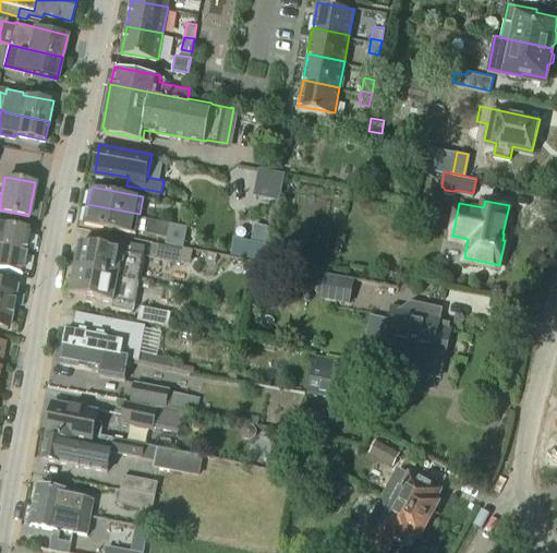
[(136,231),(140,214),(87,204),(84,221),(136,231)]
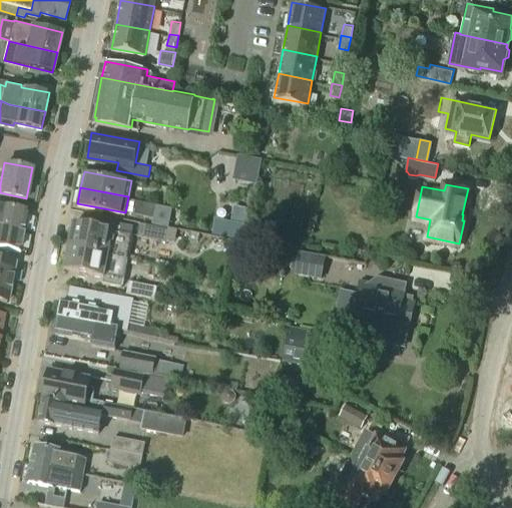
[(154,214),(156,202),(136,198),(134,211),(154,214)]
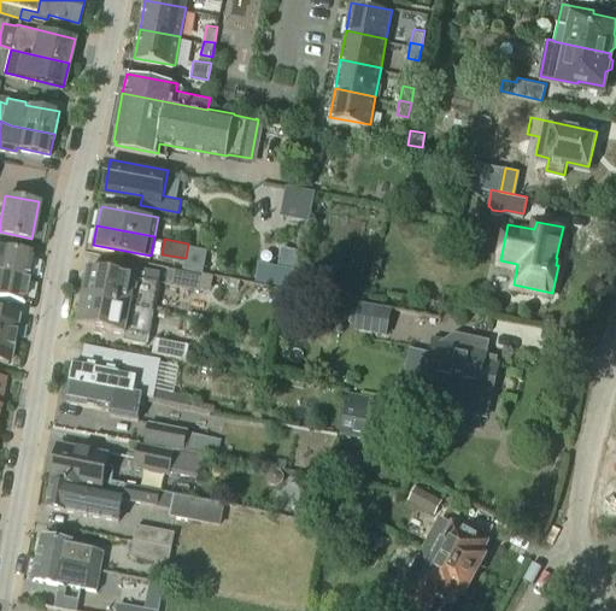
[(186,258),(185,265),(203,269),(207,247),(188,244),(186,258)]
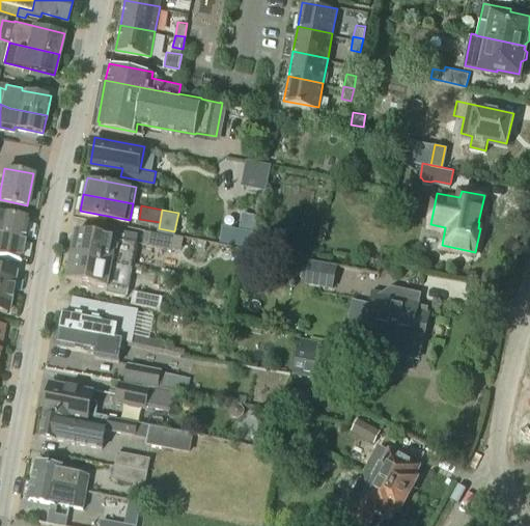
[(0,232),(25,239),(29,217),(0,211),(0,232)]
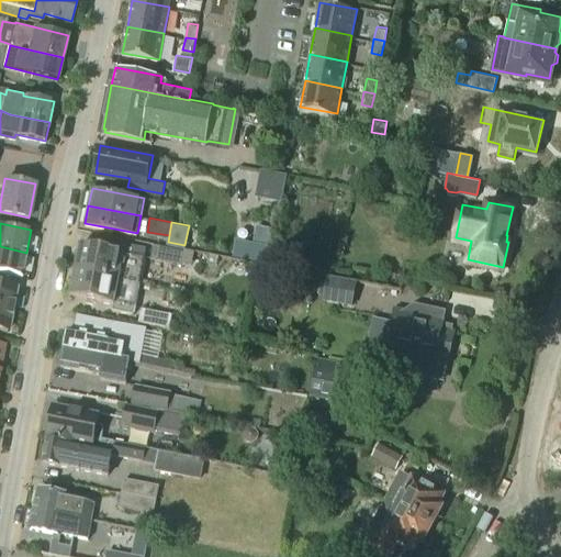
[(81,243),(75,277),(104,282),(107,274),(141,280),(146,255),(145,255),(146,248),(144,245),(113,238),(111,248),(81,243)]
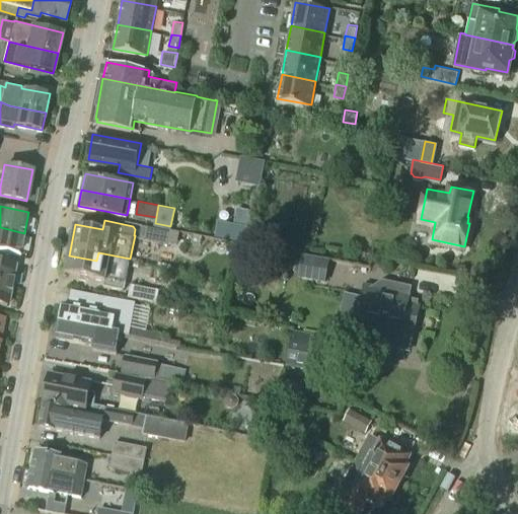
[(140,236),(168,241),(171,229),(143,224),(140,236)]
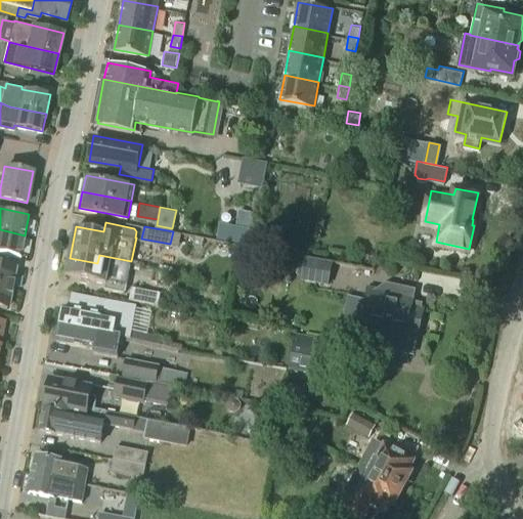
[(0,251),(20,256),(25,235),(0,229),(0,251)]
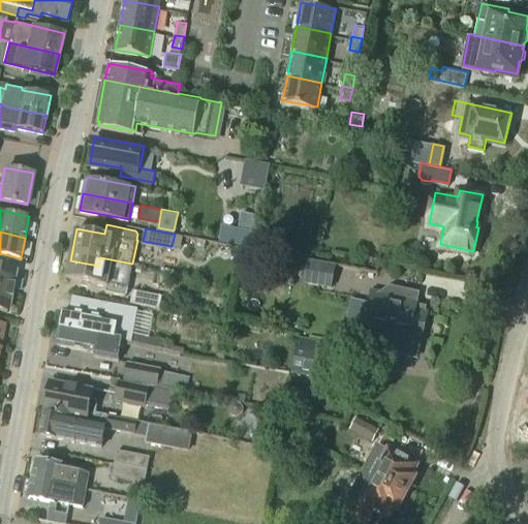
[(70,260),(67,276),(101,283),(107,284),(109,284),(128,287),(132,264),(100,257),(98,266),(70,260)]
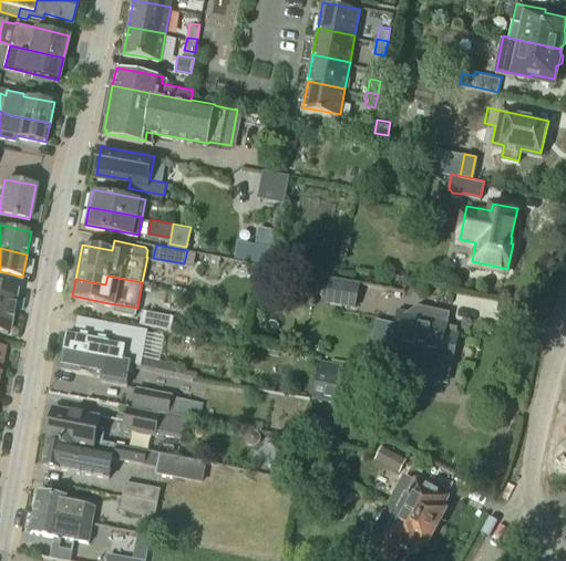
[(356,304),(359,282),(331,277),(328,300),(356,304)]
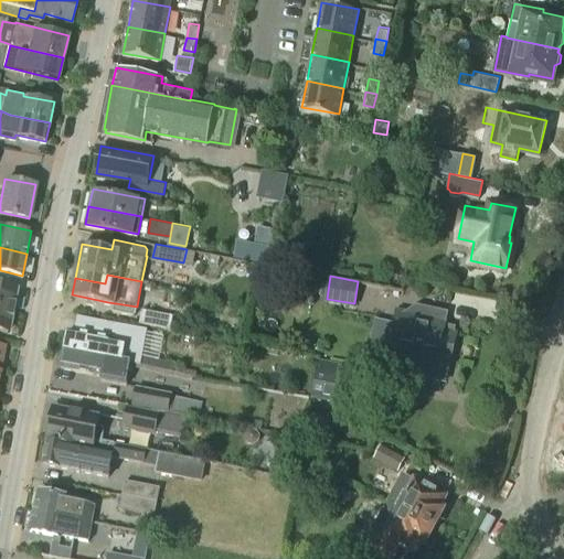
[(0,329),(8,331),(16,287),(0,283),(0,329)]
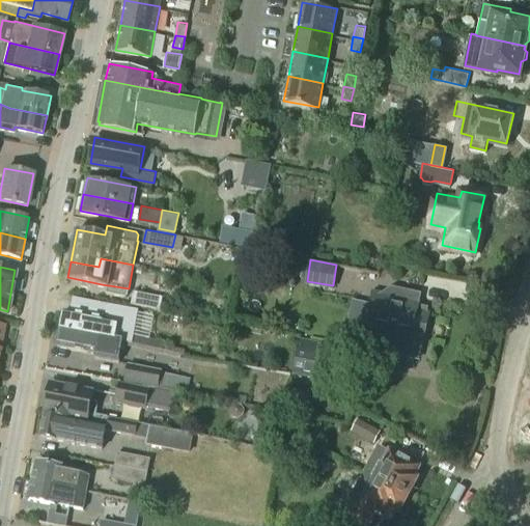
[(374,291),(371,302),(363,300),(359,303),(356,316),(359,322),(367,323),(366,325),(367,325),(364,338),(397,345),(396,348),(399,352),(414,355),(419,353),(422,336),(423,337),(429,311),(417,308),(421,292),(392,285),(389,287),(387,293),(374,291)]
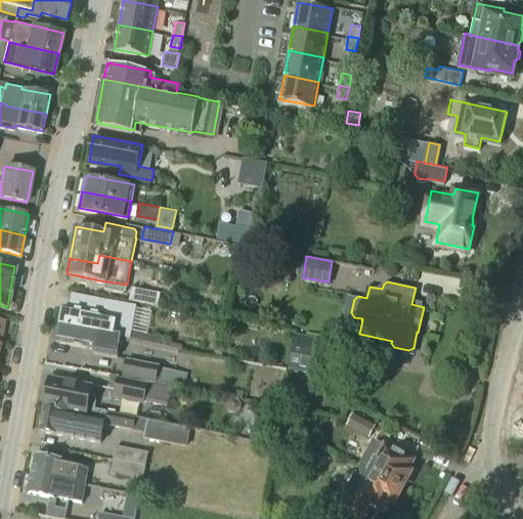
[(130,298),(158,304),(161,290),(132,284),(130,298)]
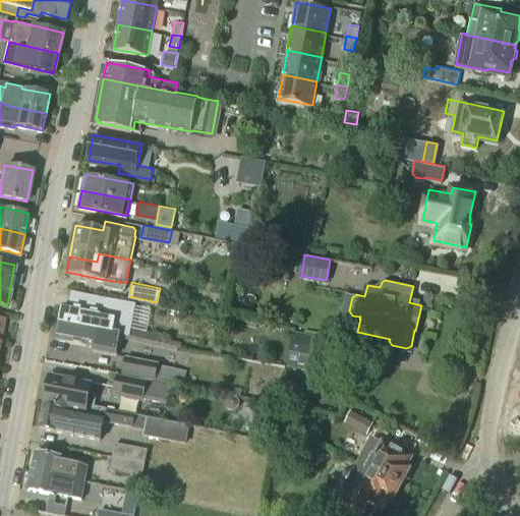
[(63,306),(60,322),(118,333),(118,332),(121,332),(129,334),(135,302),(73,290),(69,308),(63,306)]
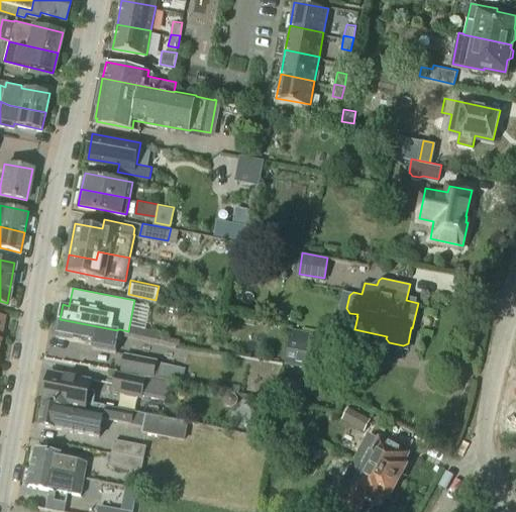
[(93,345),(117,349),(120,329),(117,329),(117,330),(60,319),(57,335),(94,341),(93,345)]
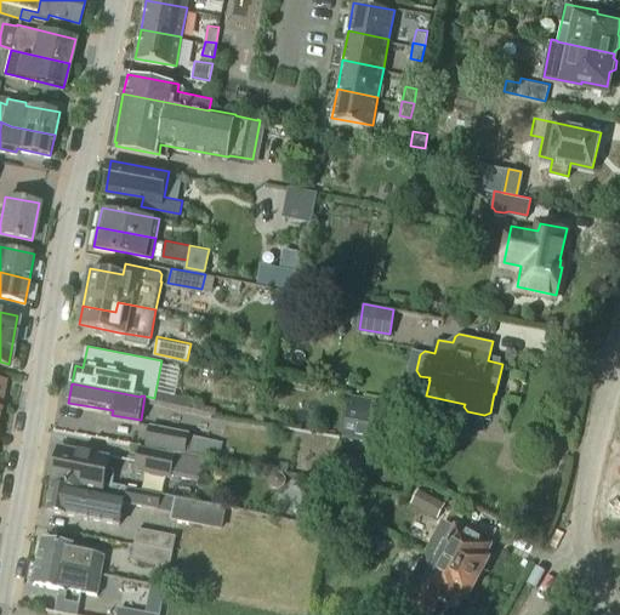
[(345,420),(342,433),(397,444),(398,439),(402,415),(360,406),(363,397),(352,394),(352,392),(350,392),(347,404),(345,420)]
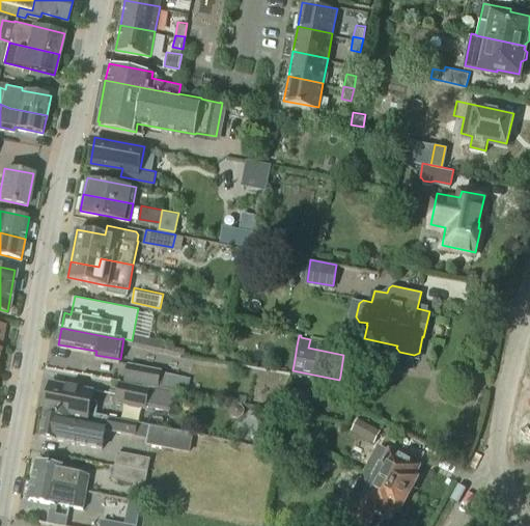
[(126,379),(149,383),(174,388),(186,390),(189,376),(161,370),(162,368),(129,362),(126,379)]
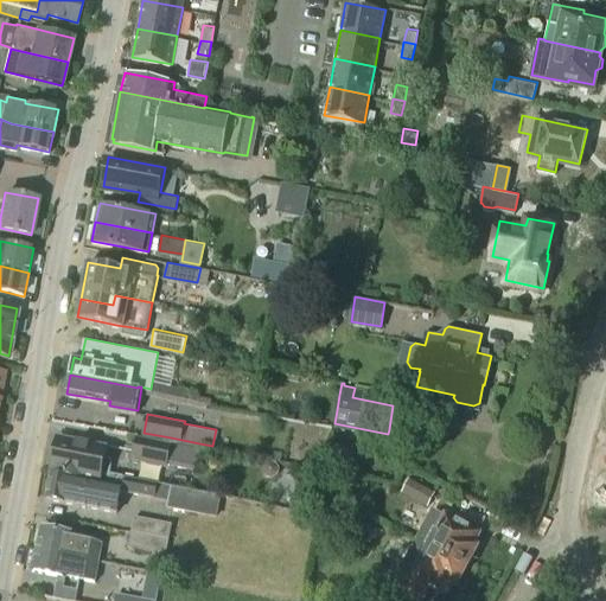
[(59,435),(52,472),(88,479),(88,478),(100,480),(101,478),(109,479),(109,480),(108,486),(121,490),(125,472),(110,470),(112,461),(103,460),(107,445),(59,435)]
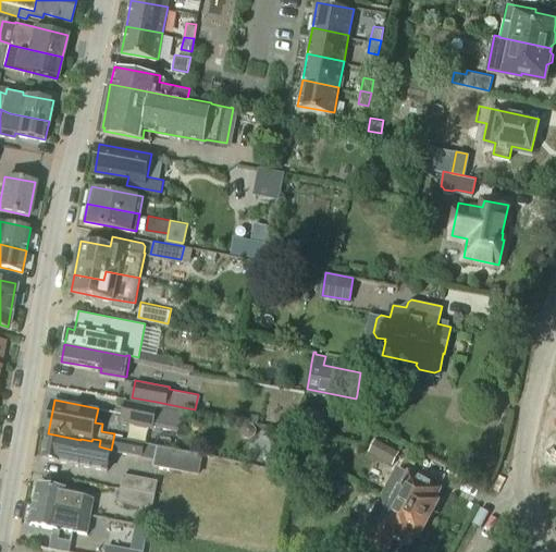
[(126,400),(123,419),(152,425),(153,422),(178,428),(183,407),(157,402),(156,405),(126,400)]
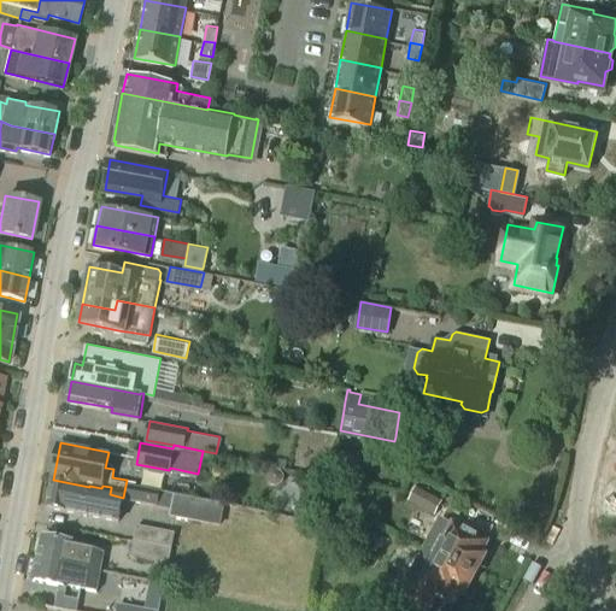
[(269,475),(271,479),(277,480),(282,477),(283,471),(280,466),(274,465),(270,469),(269,475)]
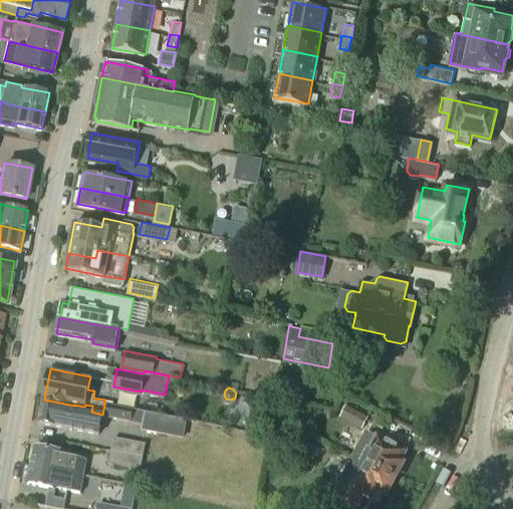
[(271,403),(252,399),(246,428),(265,431),(271,403)]
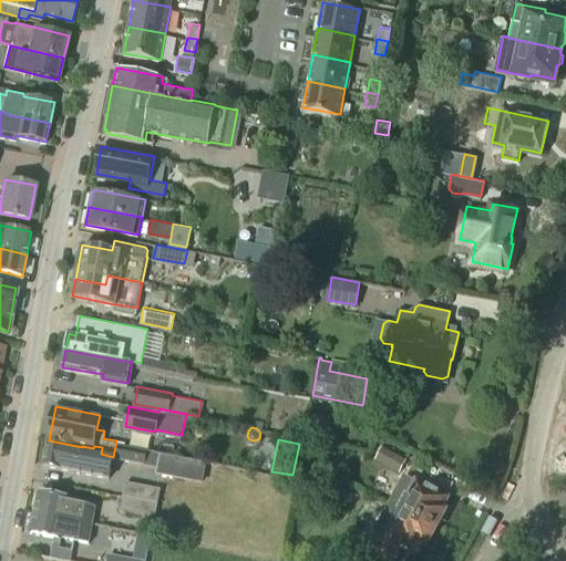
[(49,440),(44,461),(110,475),(113,457),(101,454),(102,448),(102,447),(94,446),(93,448),(82,446),(82,447),(49,440)]
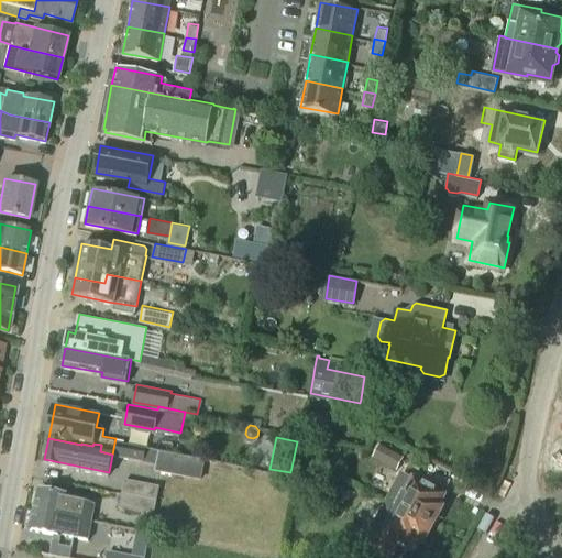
[(116,438),(112,455),(143,460),(145,445),(116,438)]
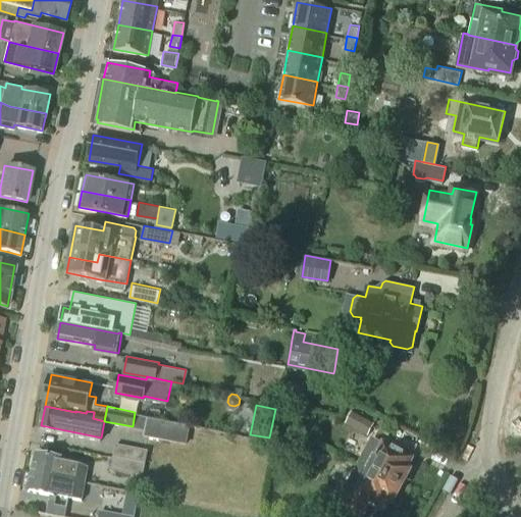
[(369,432),(375,420),(352,409),(346,421),(369,432)]
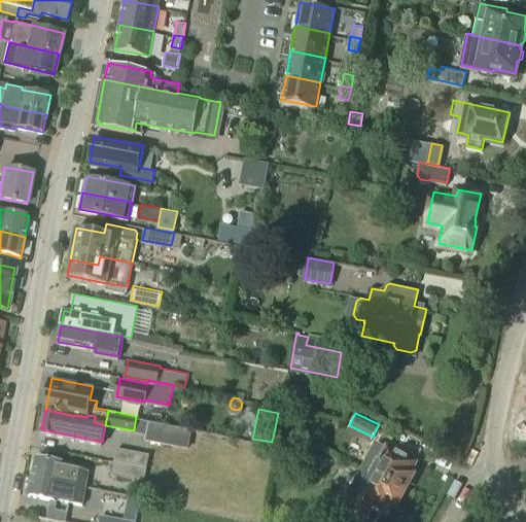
[(149,418),(146,432),(145,437),(188,445),(191,426),(149,418)]
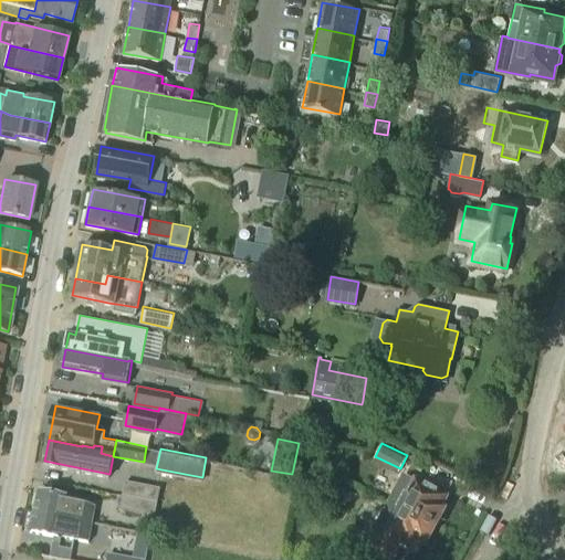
[(388,497),(388,498),(435,525),(437,521),(439,519),(442,513),(442,511),(445,508),(441,506),(448,494),(416,476),(416,477),(404,471),(388,497)]
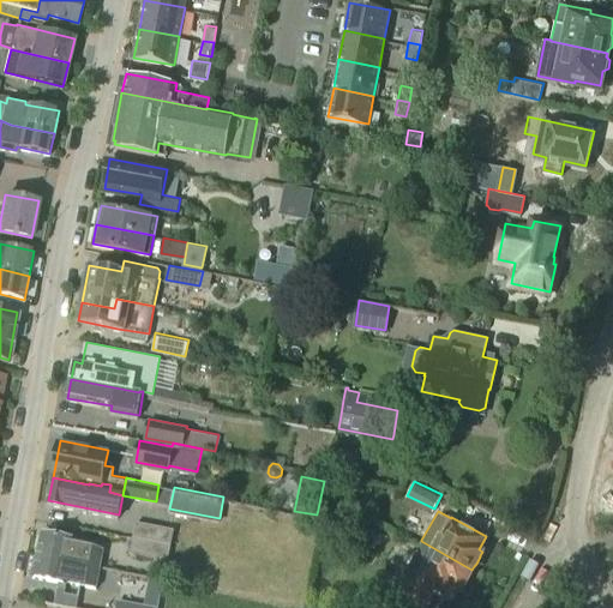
[(170,545),(174,525),(137,518),(133,537),(170,545)]
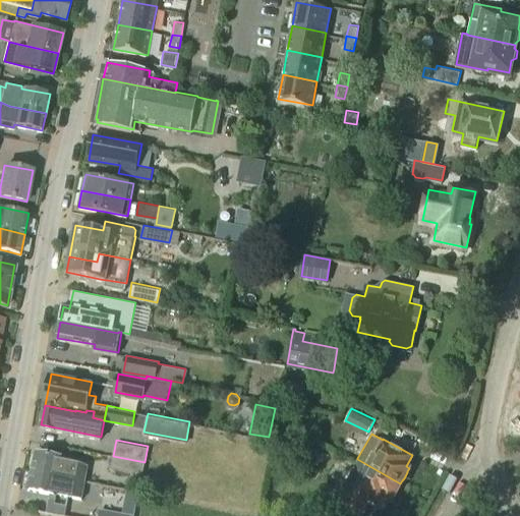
[(84,481),(88,465),(63,460),(64,456),(36,450),(32,471),(84,481)]
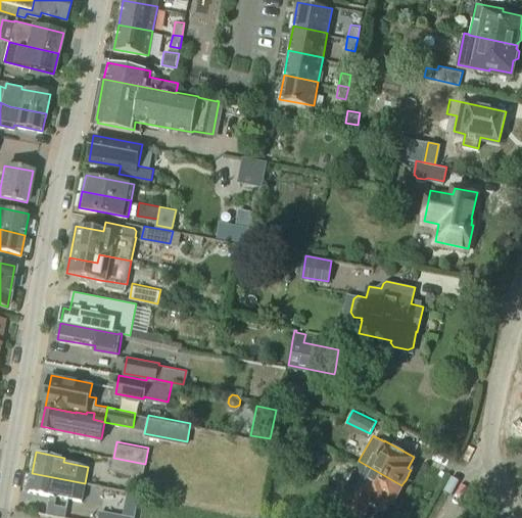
[(143,474),(145,464),(113,458),(111,468),(143,474)]
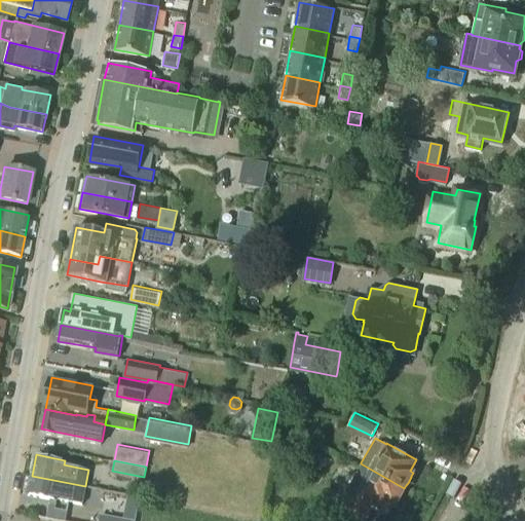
[(404,488),(361,463),(336,508),(360,520),(363,520),(372,506),(385,514),(391,503),(395,504),(398,499),(400,497),(403,492),(403,490),(404,488)]
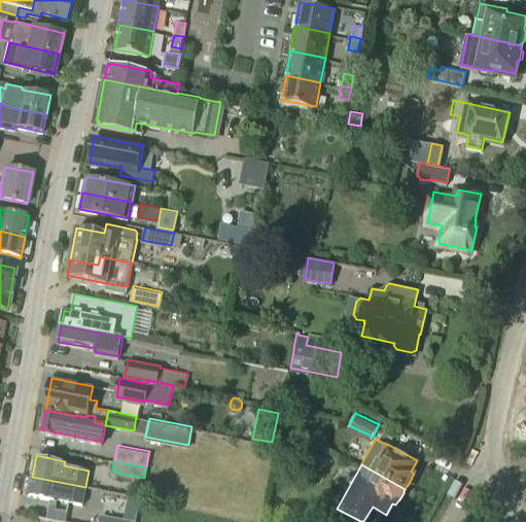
[(82,502),(85,487),(32,477),(29,493),(57,499),(57,497),(82,502)]
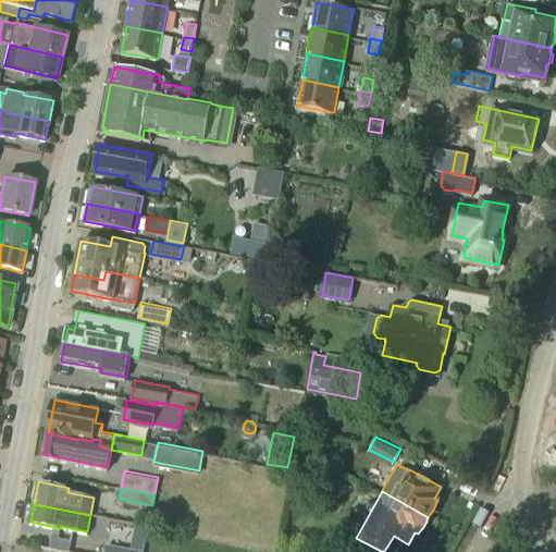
[(133,551),(134,548),(108,542),(104,551),(133,551)]
